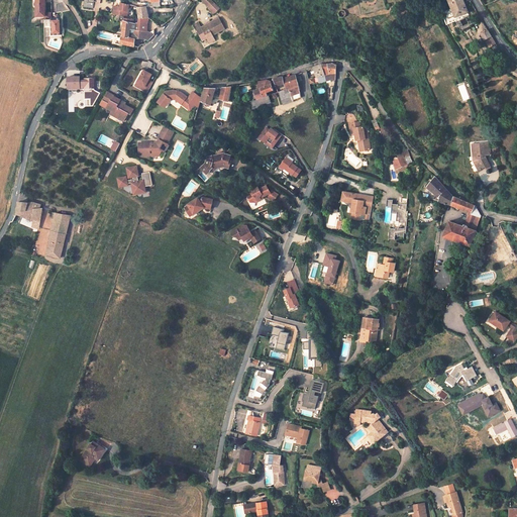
[(45,0),(33,0),(34,6),(37,6),(37,9),(37,16),(45,16),(46,16),(46,12),(43,12),(43,4),(46,4),(45,0)]
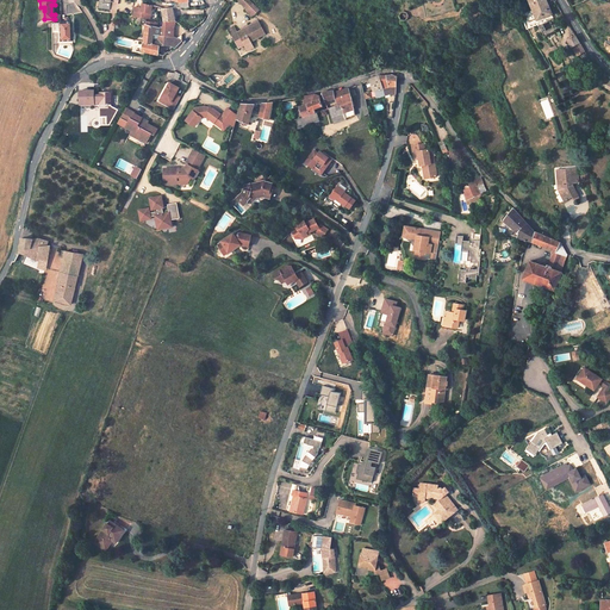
[(244,0),(238,0),(237,1),(247,11),(251,6),(244,0)]
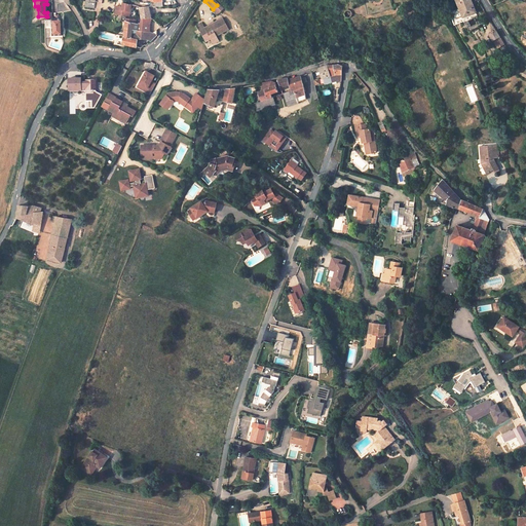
[(454,0),(459,9),(463,19),(476,12),(477,12),(471,0),(454,0)]
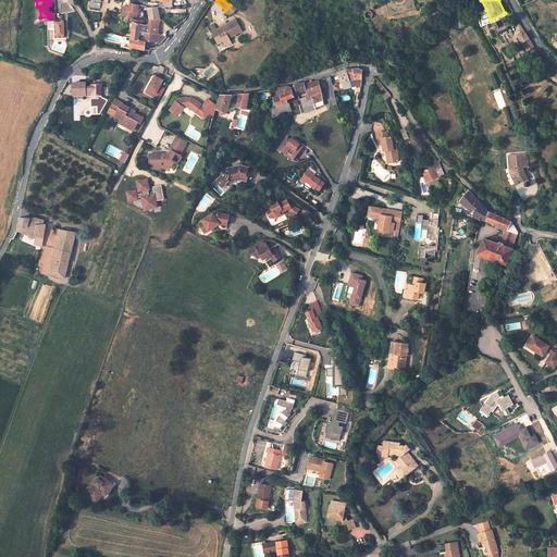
[(137,16),(139,4),(132,3),(131,9),(128,15),(137,17),(137,16)]
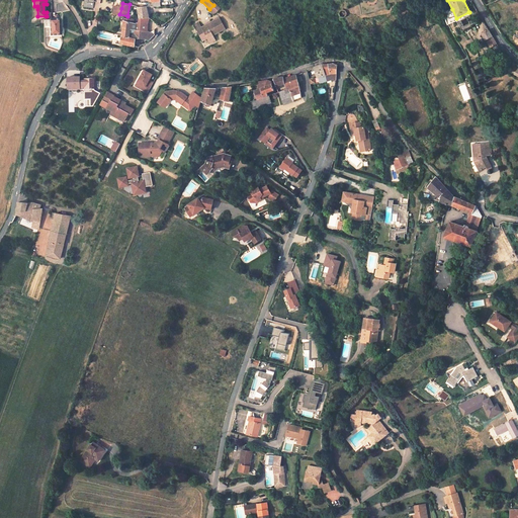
[(148,19),(146,5),(138,6),(139,18),(138,23),(136,22),(136,23),(130,23),(130,20),(123,19),(122,34),(131,36),(133,28),(147,30),(147,24),(148,19)]
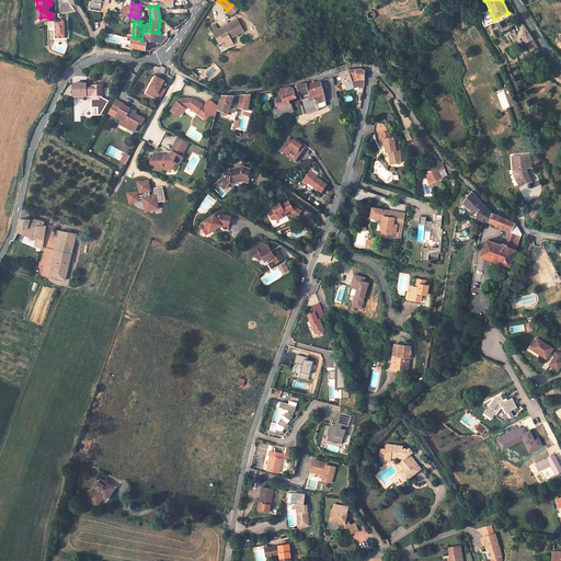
[(231,6),(227,10),(225,11),(229,16),(236,11),(231,6)]
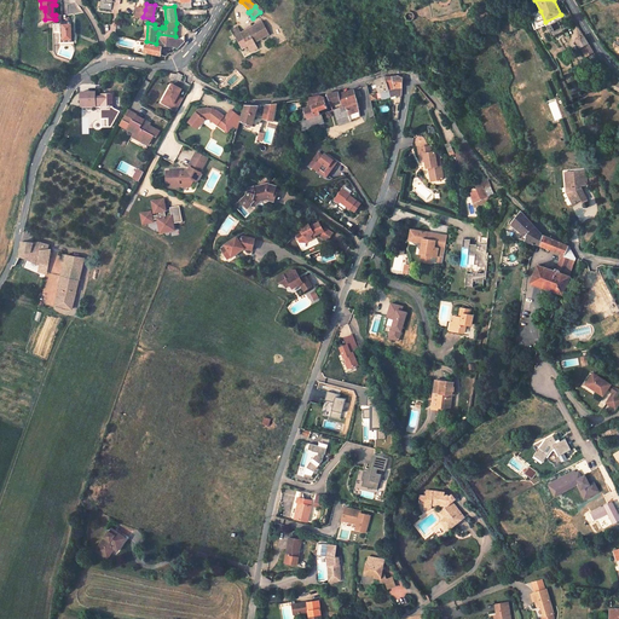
[(545,22),(541,11),(528,16),(534,29),(545,24),(553,38),(567,30),(560,15),(545,22)]
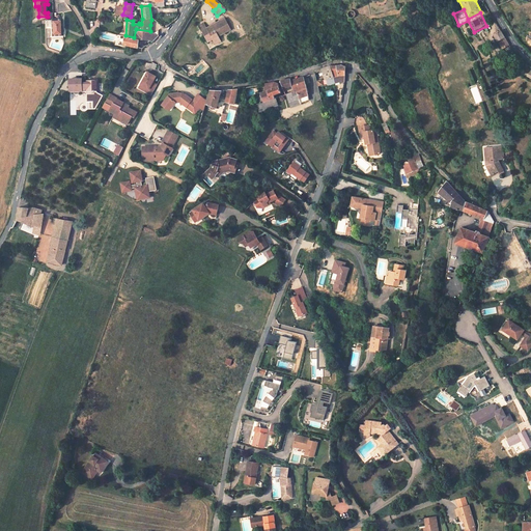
[(197,26),(200,31),(206,43),(212,39),(214,45),(220,42),(217,36),(229,29),(224,19),(211,25),(212,27),(206,30),(205,28),(203,23),(197,26)]
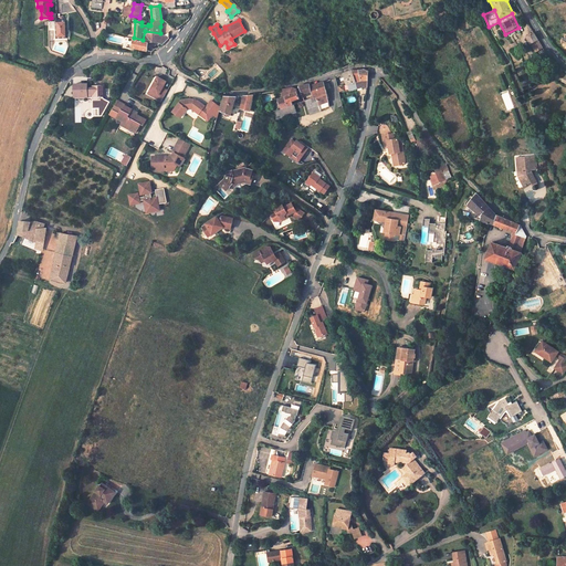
[(67,38),(67,21),(56,21),(56,28),(56,38),(67,38)]
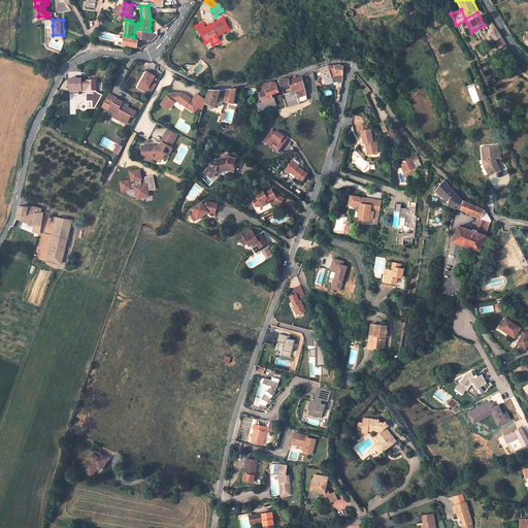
[(124,38),(123,43),(141,47),(144,43),(147,44),(159,34),(150,31),(135,29),(133,37),(125,35),(124,38)]
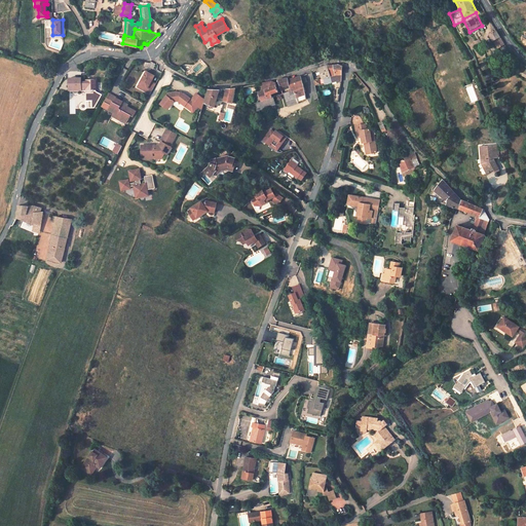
[(495,31),(488,34),(493,42),(493,41),(498,49),(504,45),(495,31)]
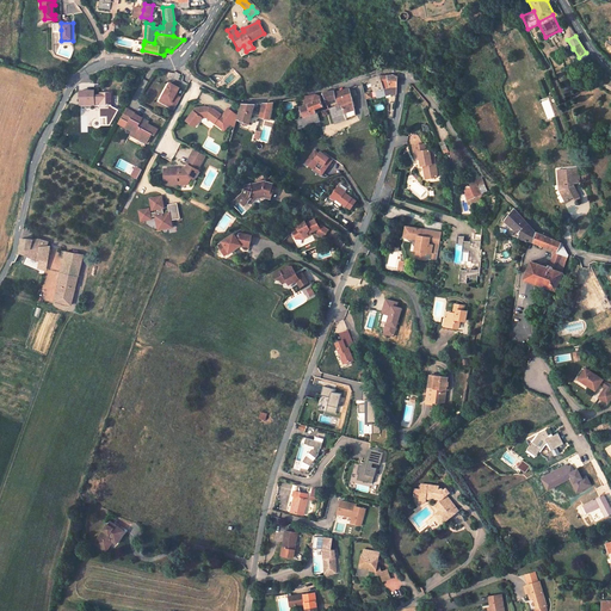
[(381,75),(383,87),(386,93),(388,92),(396,93),(397,75),(392,74),(381,75)]
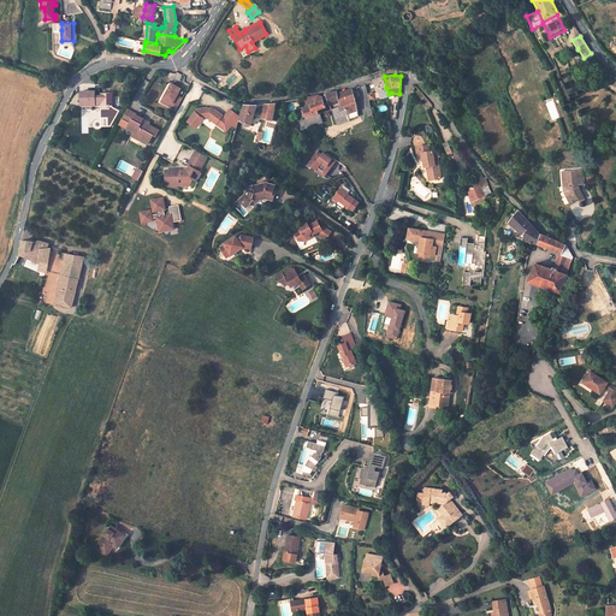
[(375,80),(378,90),(379,89),(380,96),(389,94),(386,88),(384,76),(375,80)]
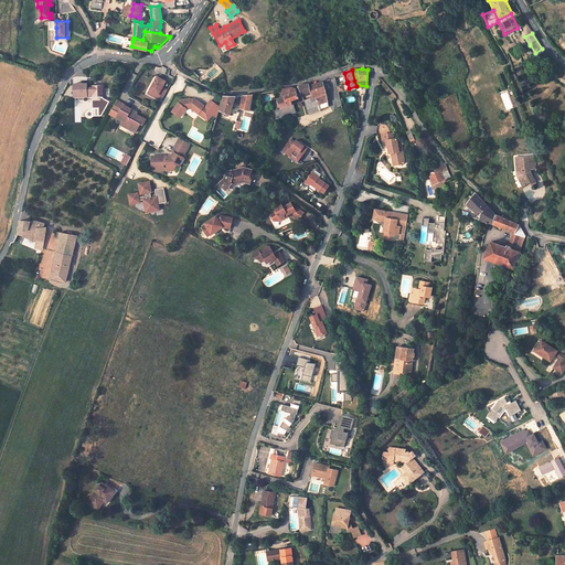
[(150,89),(155,92),(152,97),(161,102),(168,91),(162,87),(166,81),(157,76),(150,89)]
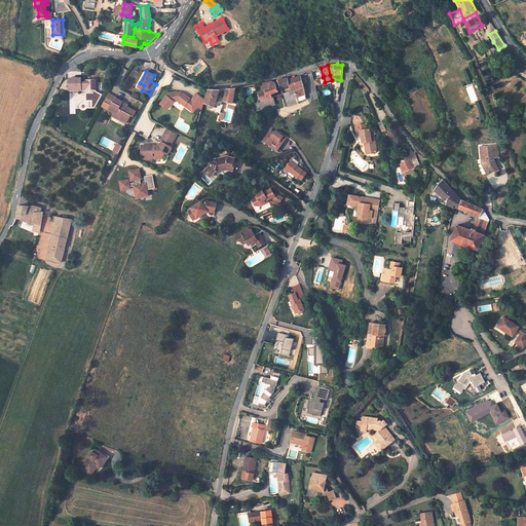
[(289,84),(291,89),(283,92),(287,101),(298,96),(300,101),(307,98),(306,94),(304,84),(304,83),(308,82),(308,81),(306,76),(302,77),(301,76),(290,79),(289,77),(277,79),(277,80),(280,87),(289,84)]
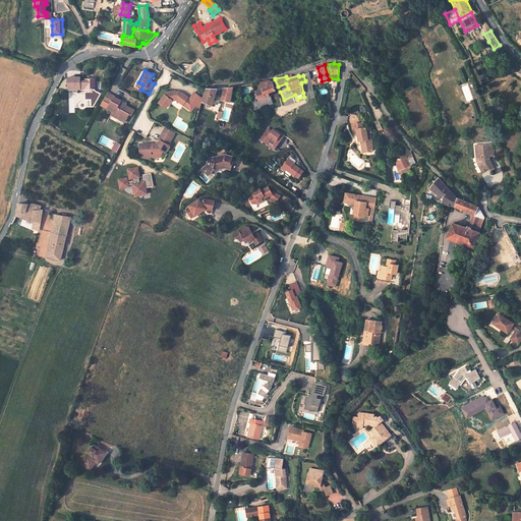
[(97,87),(96,78),(87,78),(85,79),(81,80),(80,76),(68,76),(69,89),(80,89),(80,88),(87,88),(87,91),(88,93),(89,96),(90,97),(92,98),(93,99),(92,101),(97,103),(102,94),(100,93),(99,91),(98,91),(97,88),(97,87)]
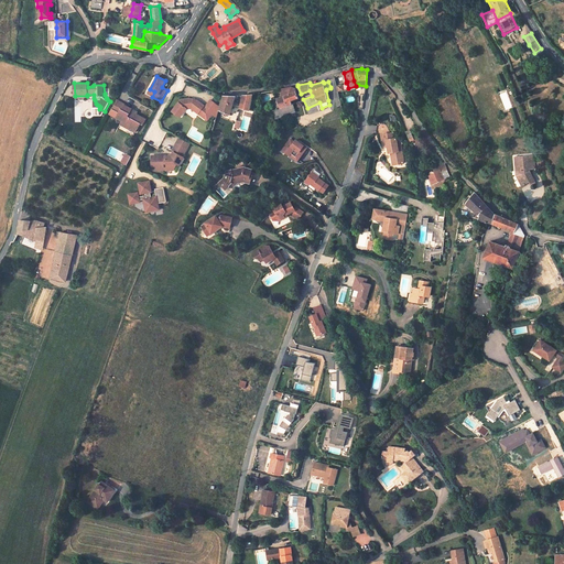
[(283,95),(278,97),(283,116),(294,109),(291,100),(299,97),(295,87),(290,87),(280,89),(280,90),(282,90),(283,95)]
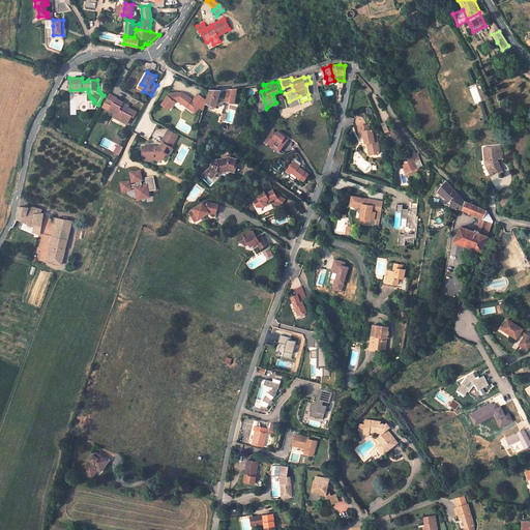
[(237,89),(227,90),(225,98),(219,96),(221,91),(222,89),(210,91),(207,104),(216,107),(218,99),(225,100),(233,104),(237,89)]
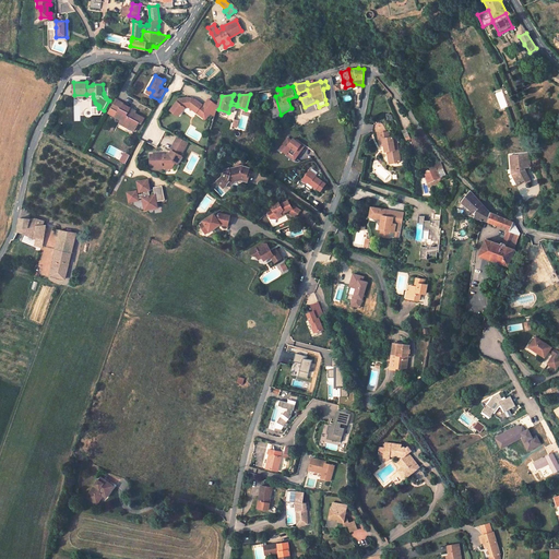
[(179,98),(170,110),(178,116),(185,107),(189,107),(197,113),(202,105),(194,99),(188,97),(179,98)]
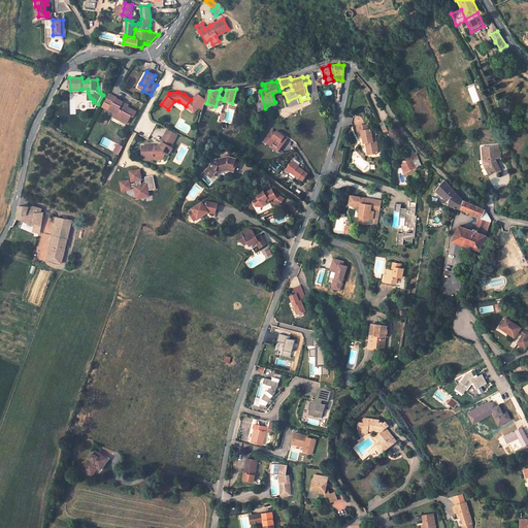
[(198,107),(202,110),(205,99),(197,94),(193,100),(189,105),(196,110),(198,107)]
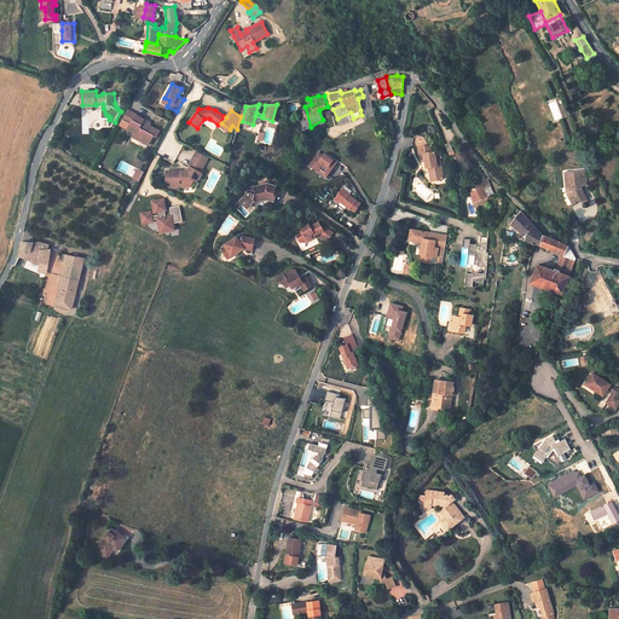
[(339,123),(353,119),(351,113),(337,119),(339,123)]
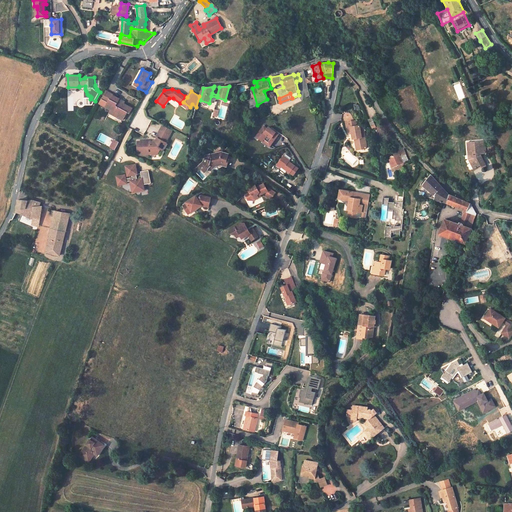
[(122,103),(124,101),(113,95),(107,106),(120,112),(118,116),(123,118),(129,107),(124,105),(122,103)]
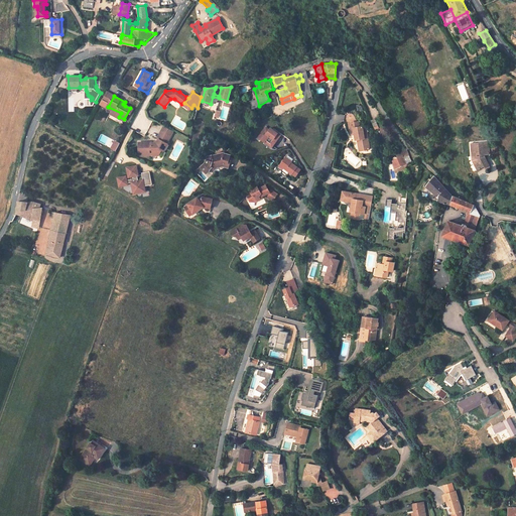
[(189,110),(191,108),(184,103),(188,98),(186,97),(181,104),(189,110)]
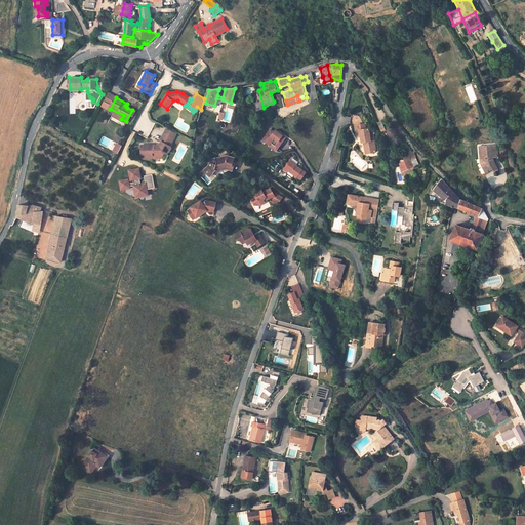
[(261,101),(253,104),(255,111),(264,108),(261,101)]
